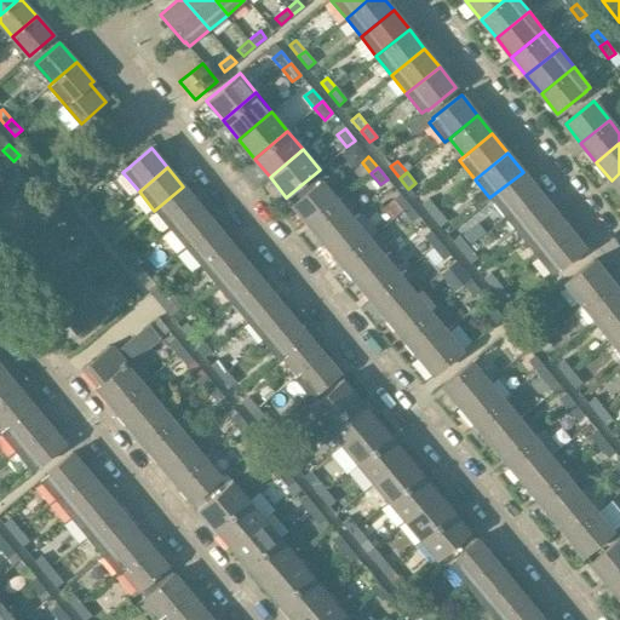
[(538,190),(523,172),(489,197),(505,217),(538,190)]
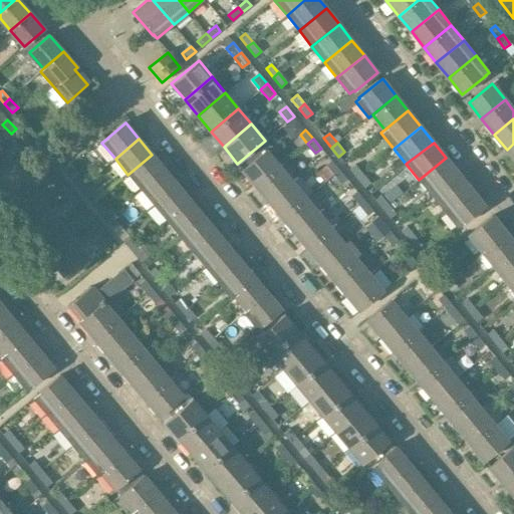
[(242,170),(256,187),(279,167),(265,151),(242,170)]
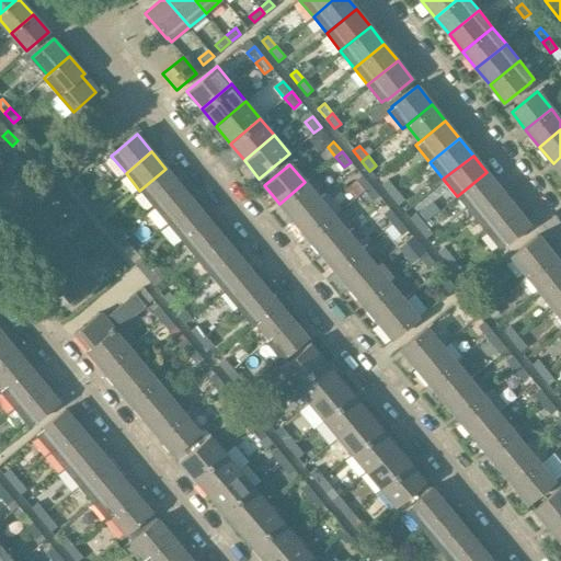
[(165,169),(139,191),(153,207),(180,185),(165,169)]
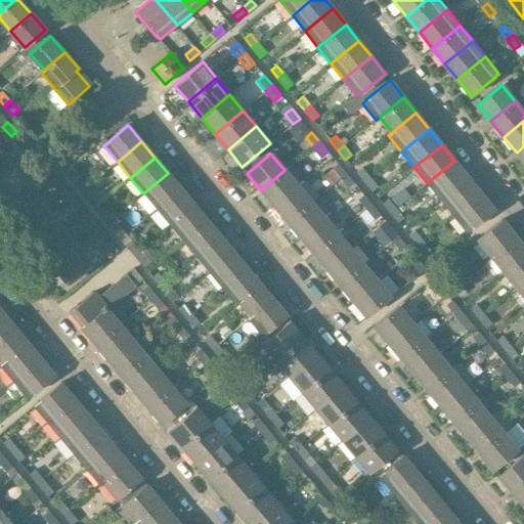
[(468,177),(454,161),(427,183),(440,200),(468,177)]
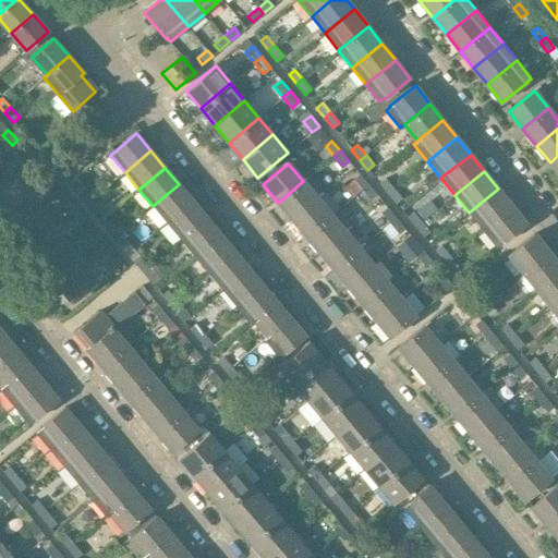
[(353,179),(362,189),(367,184),(360,174),(353,179)]
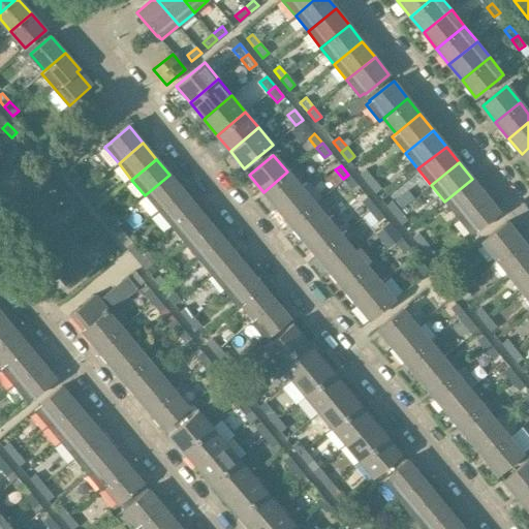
[(88,189),(80,180),(81,179),(71,167),(64,173),(73,185),(82,194),(88,189)]
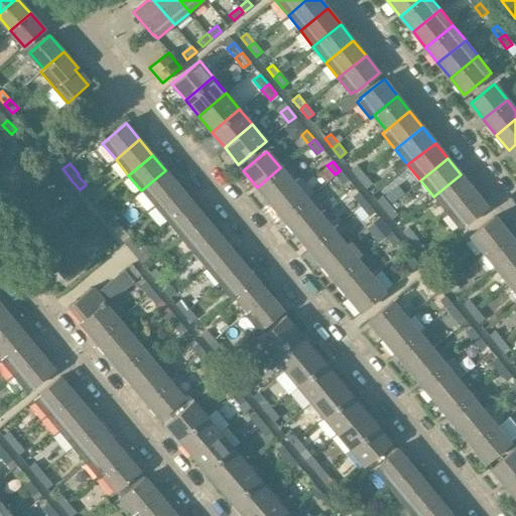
[(351,169),(358,178),(364,174),(356,165),(351,169)]
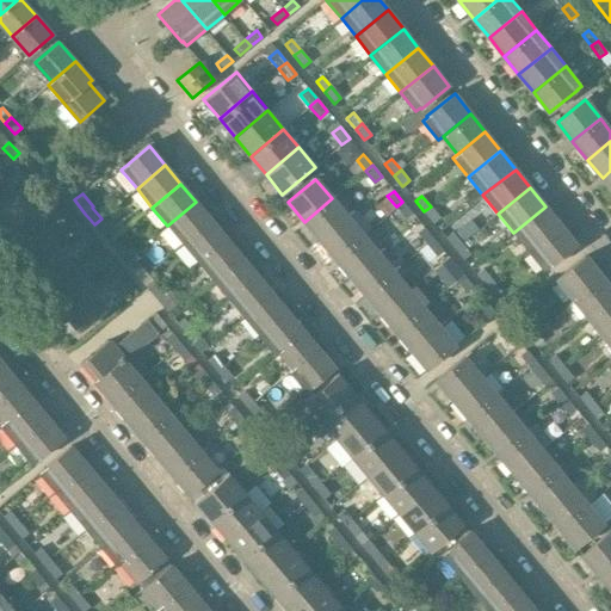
[(332,198),(304,222),(320,240),(347,216),(332,198)]
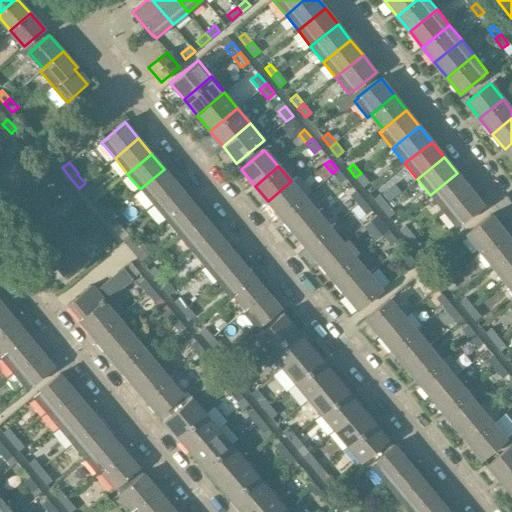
[(164,169),(140,189),(153,204),(177,185),(164,169)]
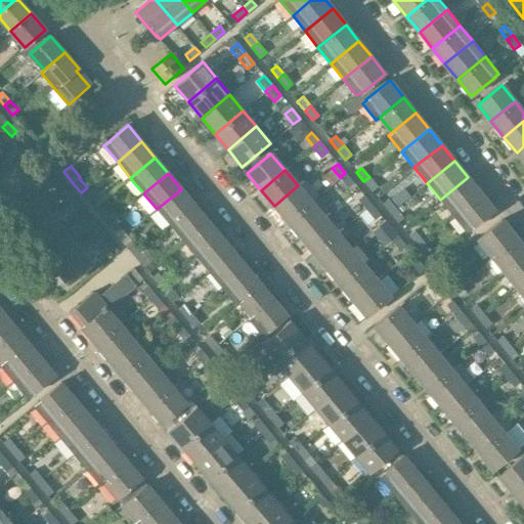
[(353,182),(345,173),(340,177),(348,187),(353,182)]
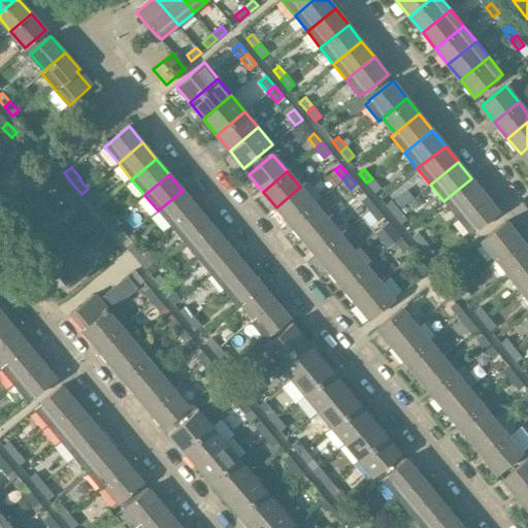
[(381,188),(372,178),(366,183),(374,193),(381,188)]
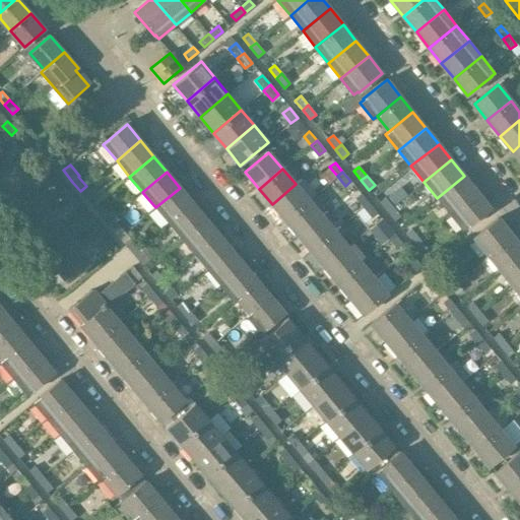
[(476,192),(464,176),(437,198),(449,213),(476,192)]
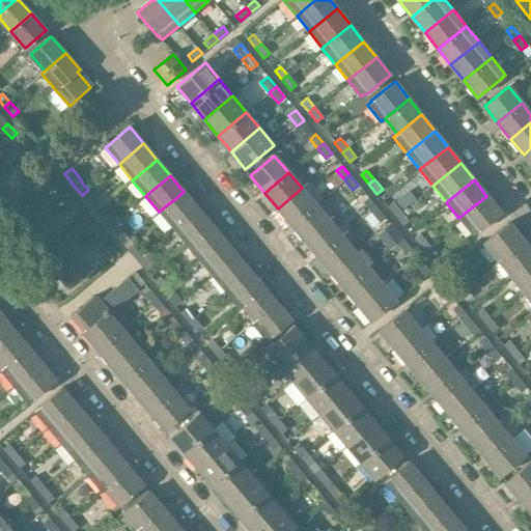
[(302,188),(278,208),(291,224),(315,204),(302,188)]
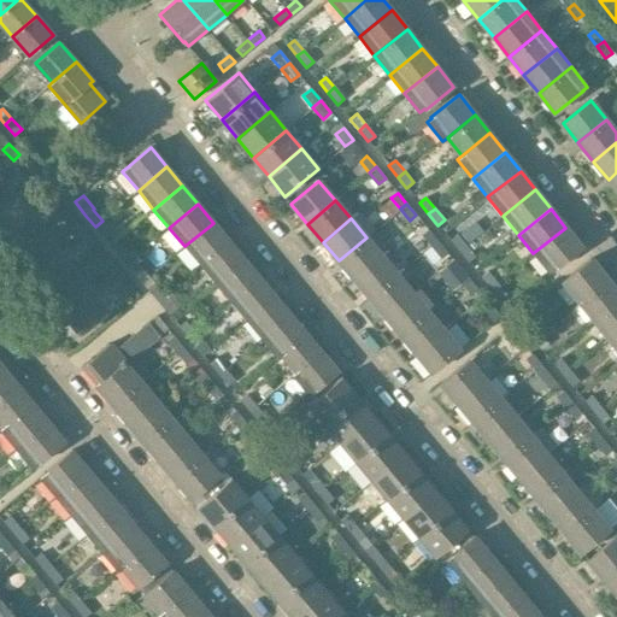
[(111,231),(103,221),(95,227),(105,238),(111,231)]
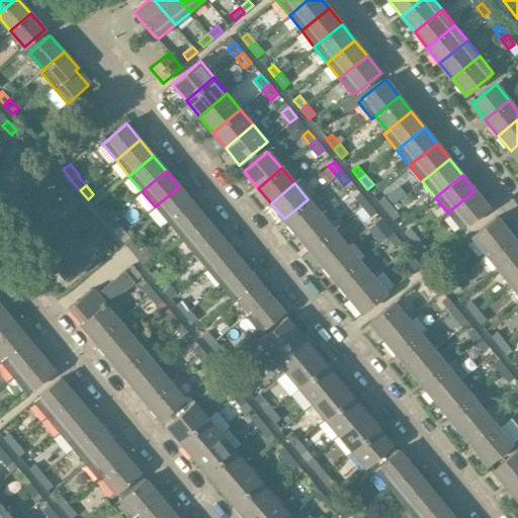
[(400,185),(390,193),(396,201),(406,193),(400,185)]
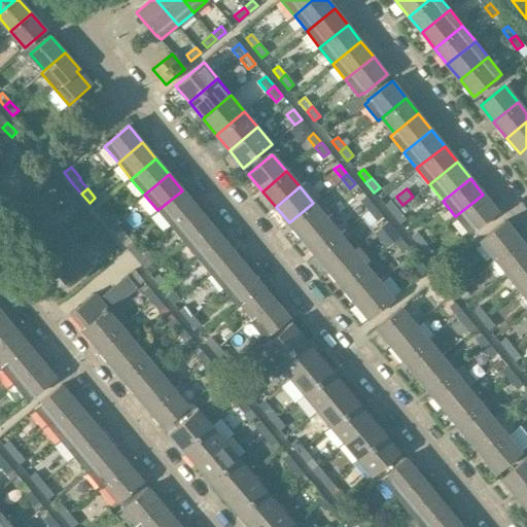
[(61,194),(69,204),(74,199),(66,189),(61,194)]
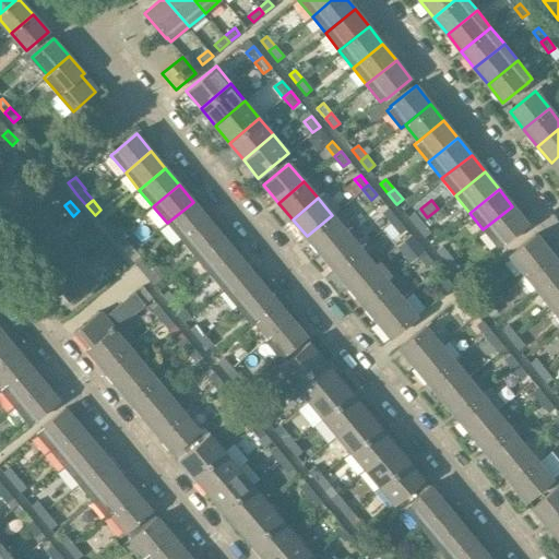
[(193,202),(167,223),(181,240),(207,218),(193,202)]
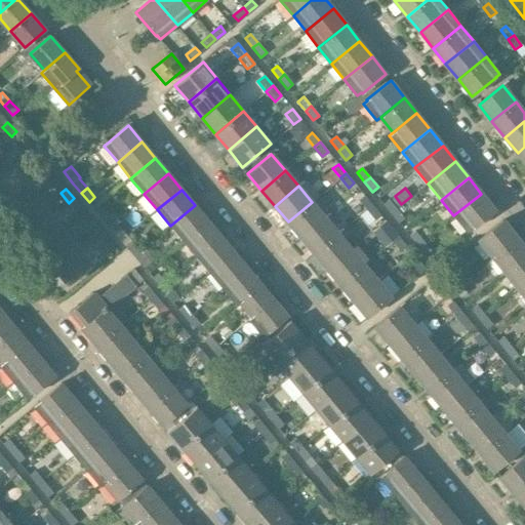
[(495,210),(481,194),(453,215),(467,233),(471,229),(471,230),(495,210)]
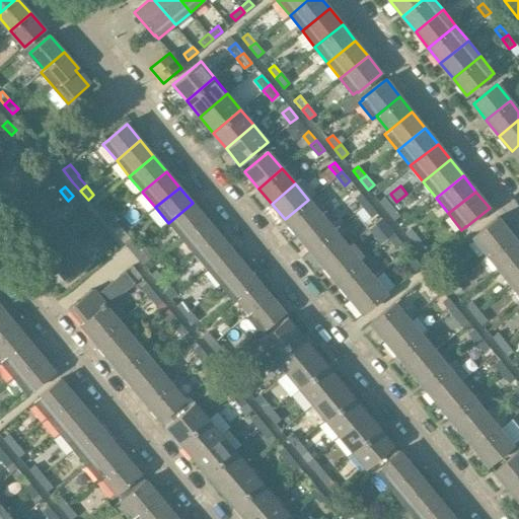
[(355,198),(362,207),(368,202),(360,194),(355,198)]
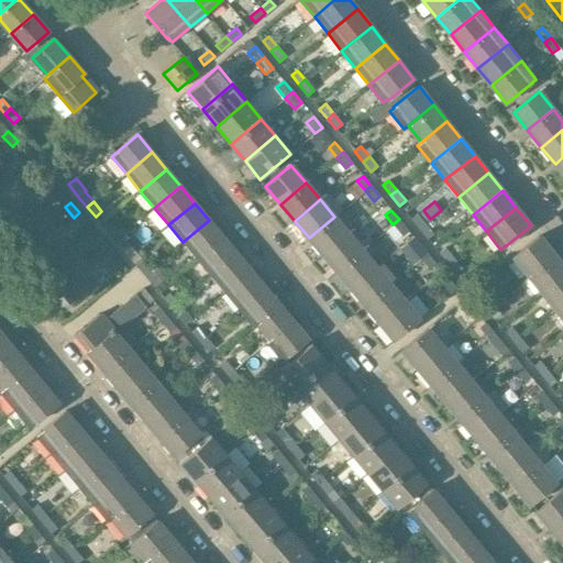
[(88,222),(79,212),(74,218),(81,228),(88,222)]
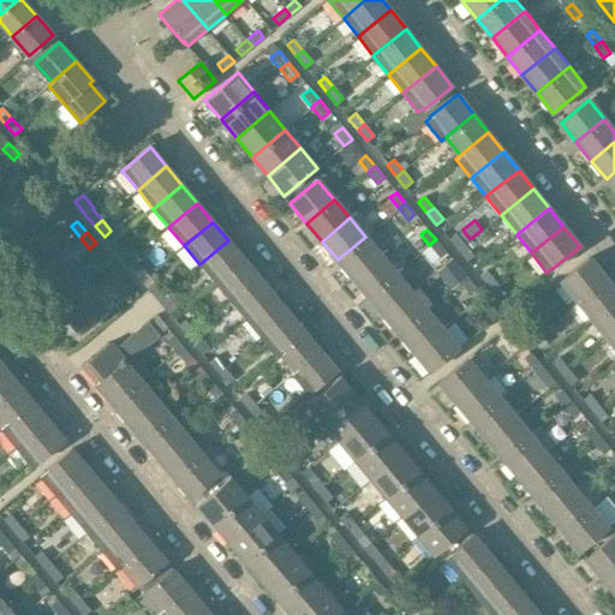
[(449,239),(458,250),(465,245),(455,234),(449,239)]
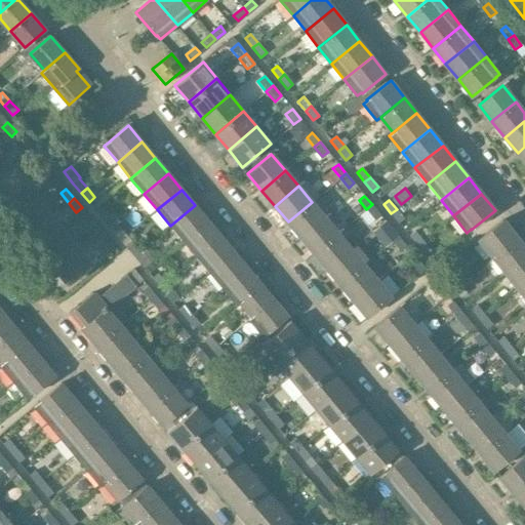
[(312,202),(288,221),(301,238),(325,217),(312,202)]
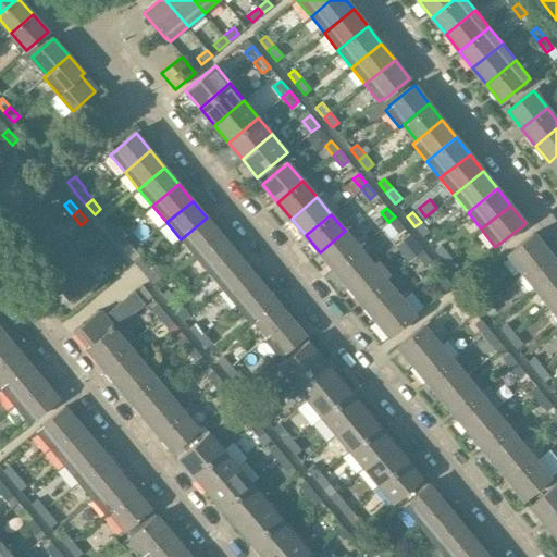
[(404,227),(395,217),(388,222),(397,232),(404,227)]
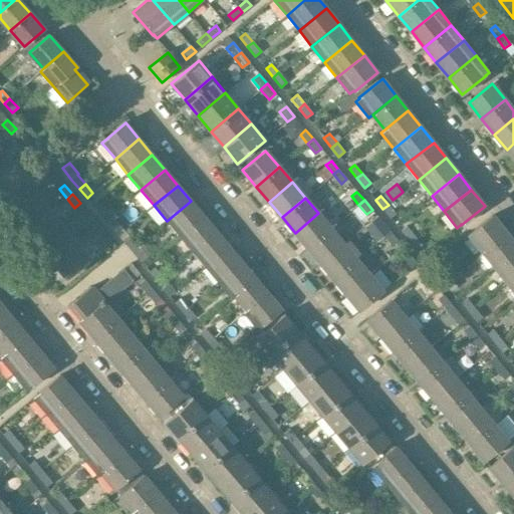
[(191,201),(167,221),(180,237),(204,217),(191,201)]
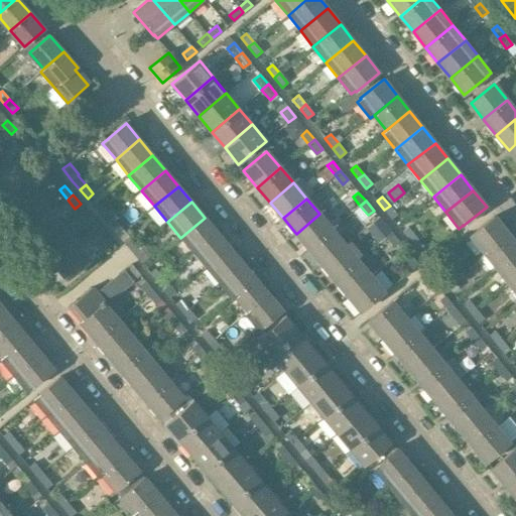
[(390,206),(384,210),(392,220),(397,215),(390,206)]
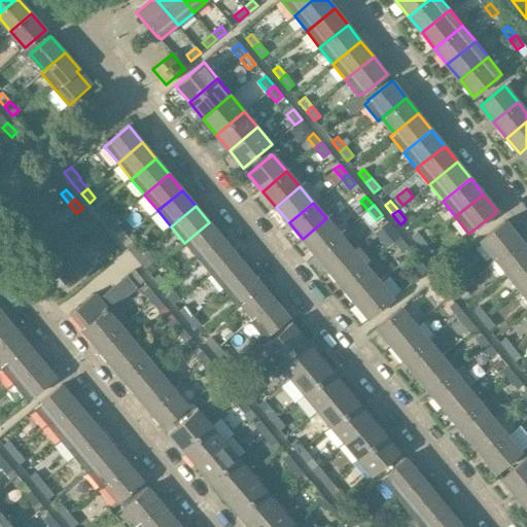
[(113,220),(106,211),(100,216),(108,225),(113,220)]
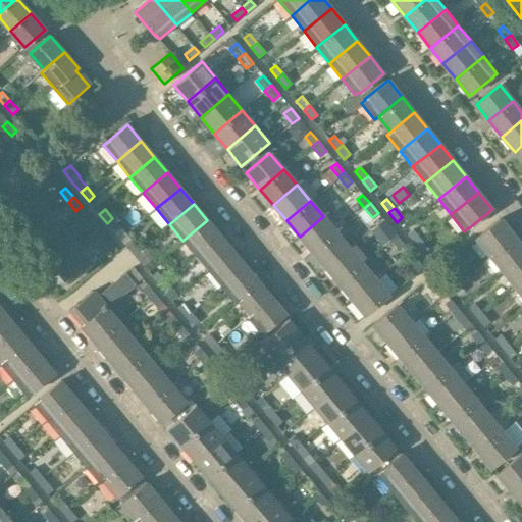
[(323,216),(300,237),(312,252),(335,231),(323,216)]
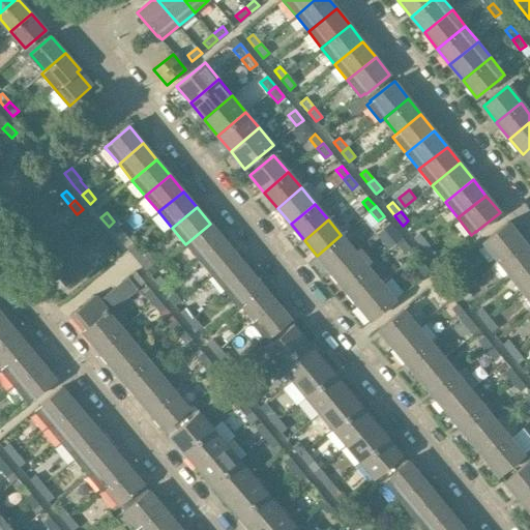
[(88,227),(95,237),(101,232),(93,222),(88,227)]
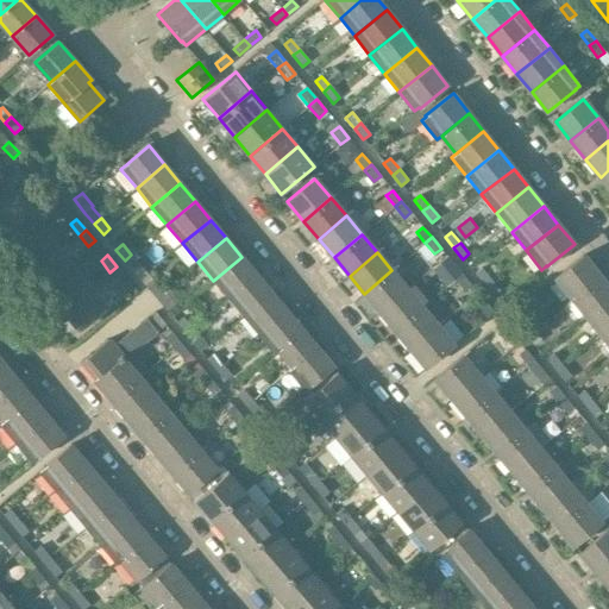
[(140,265),(131,255),(125,261),(133,271),(140,265)]
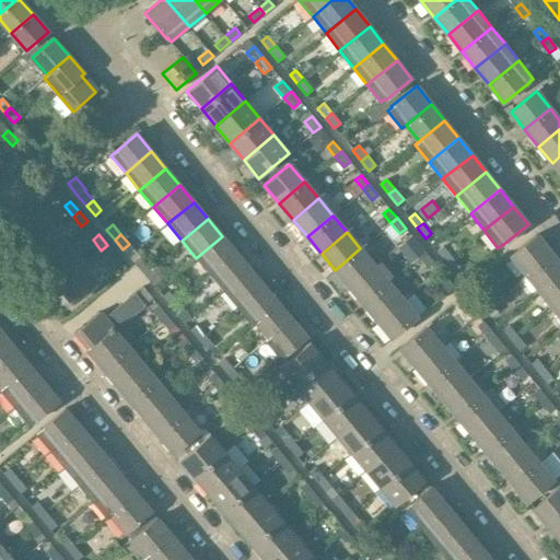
[(511,255),(525,273),(550,253),(536,234),(511,255)]
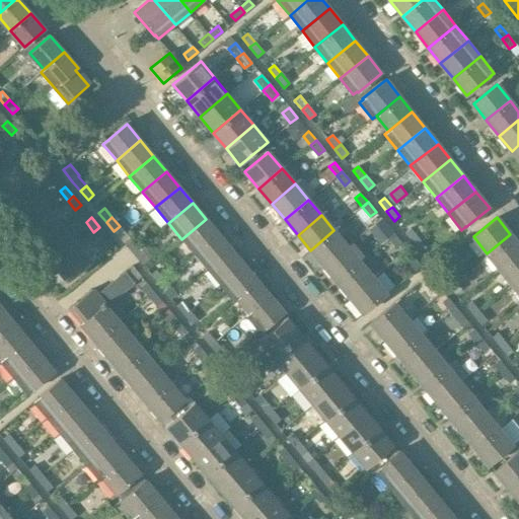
[(381,218),(368,228),(373,234),(375,232),(383,242),(388,238),(393,233),(381,218)]
